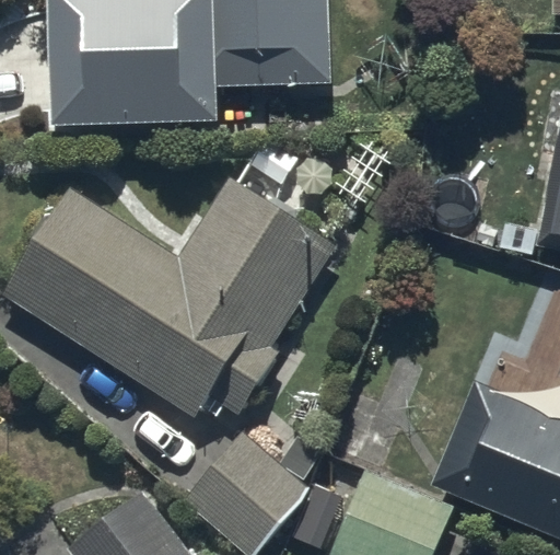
[(49,0),(53,125),(217,122),(216,81),(330,78),(328,0),(49,0)]
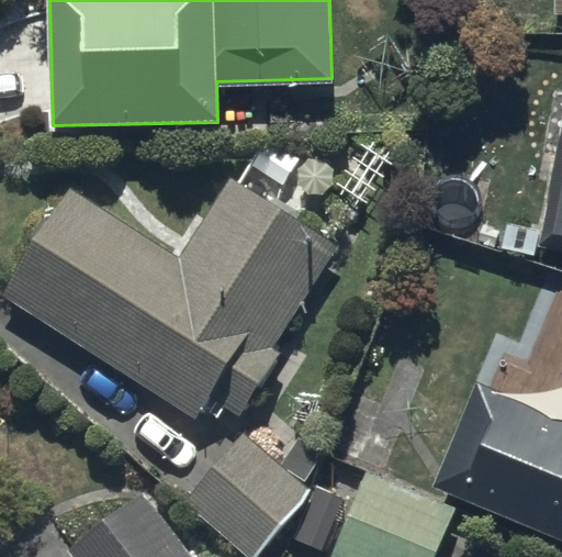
[(561,120),(539,233),(561,237),(561,120)]
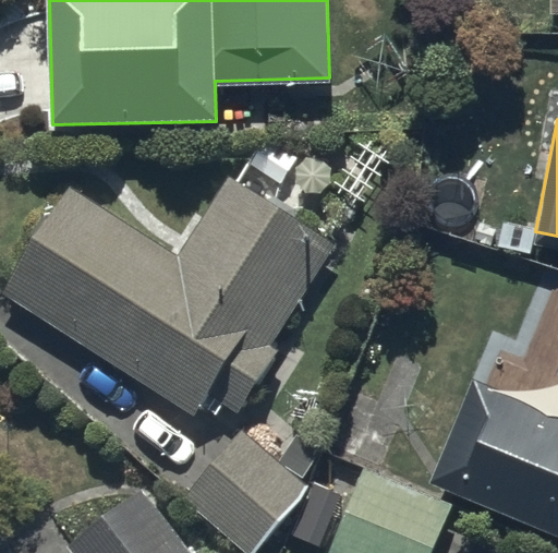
[(179,252),(68,182),(0,289),(0,295),(196,418),(209,397),(239,412),(278,351),(269,347),(335,243),(227,176),(179,252)]
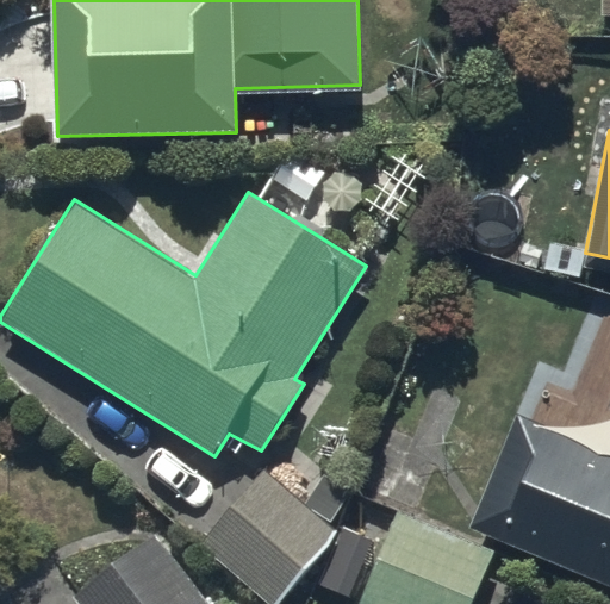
[(609,450),(520,412),(472,523),(609,583),(609,450)]
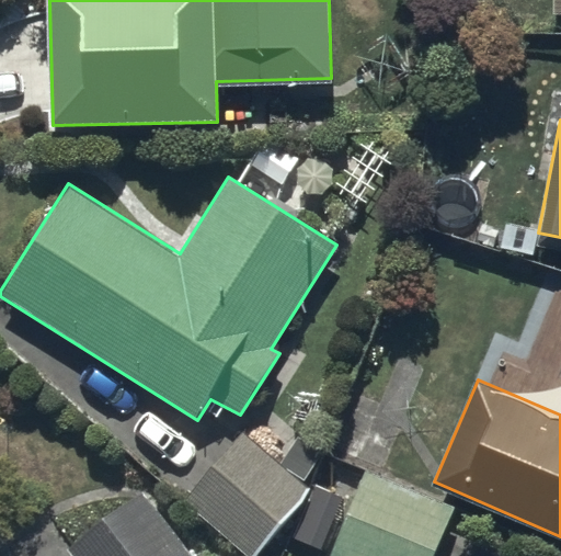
[(253,555),(315,485),(242,423),(178,499),(244,555),(253,555)]
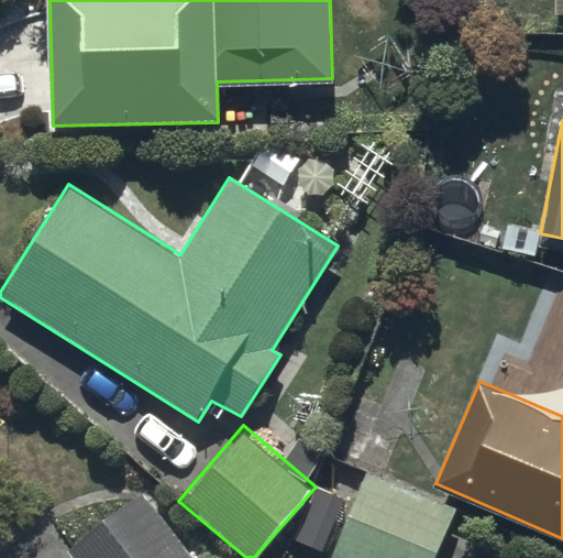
[(434,557),(456,501),(366,468),(333,557),(434,557)]
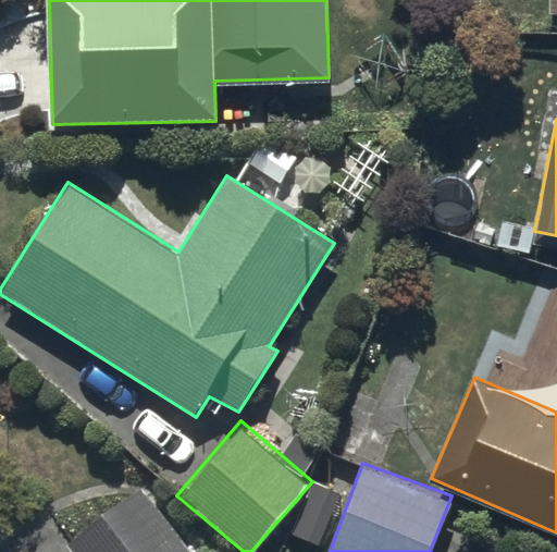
[(214,551),(210,544),(199,551),(192,551),(145,488),(64,548),(67,551),(214,551)]
